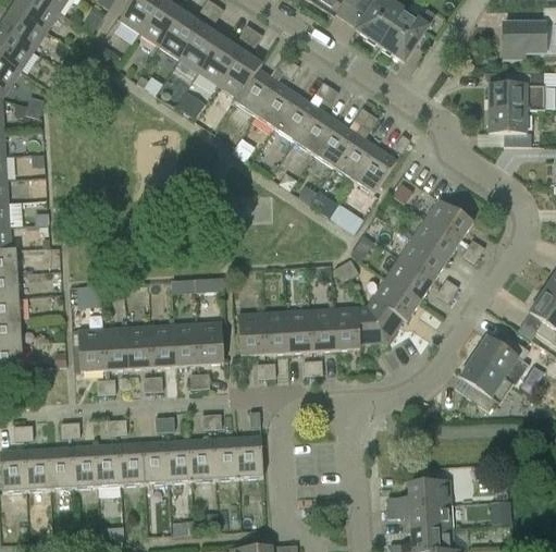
[(47,31),(60,11),(44,0),(17,0),(12,8),(47,31)]
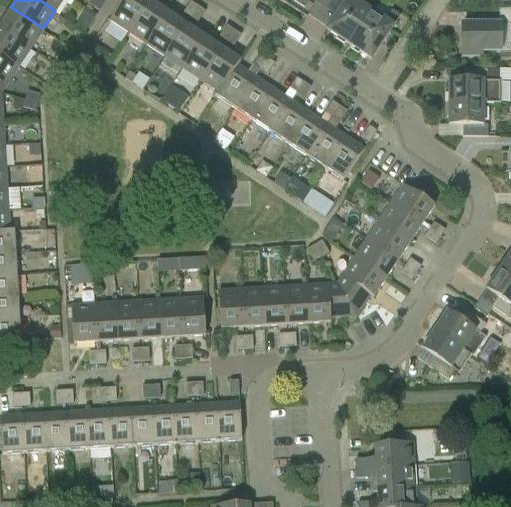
[(40,0),(55,10),(62,0),(40,0)]
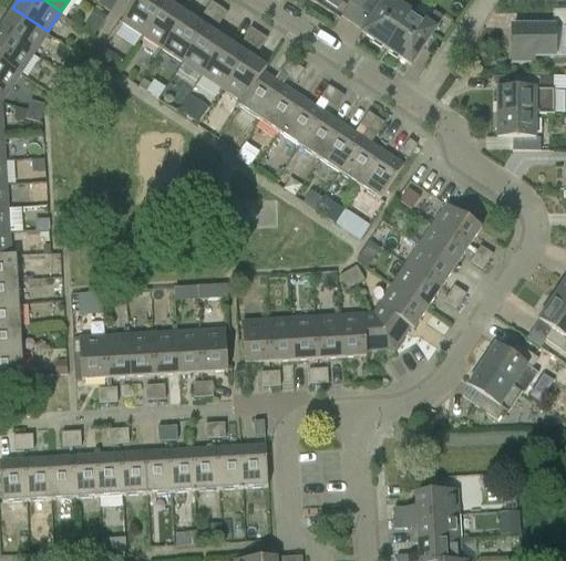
[(143,32),(165,0),(134,0),(122,19),(143,32)]
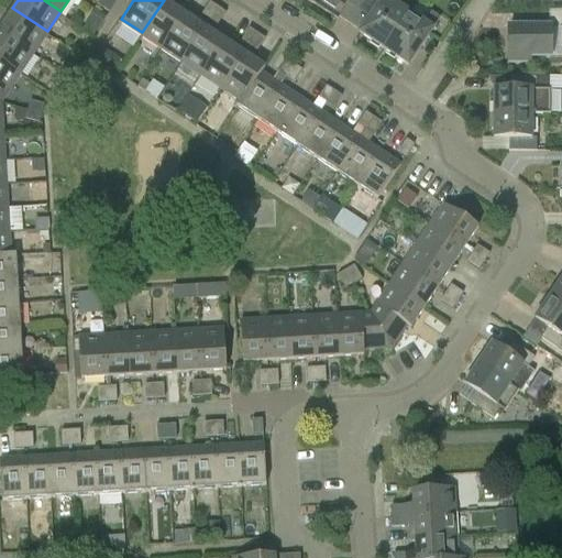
[(185,11),(168,0),(164,0),(142,32),(162,45),(185,11)]
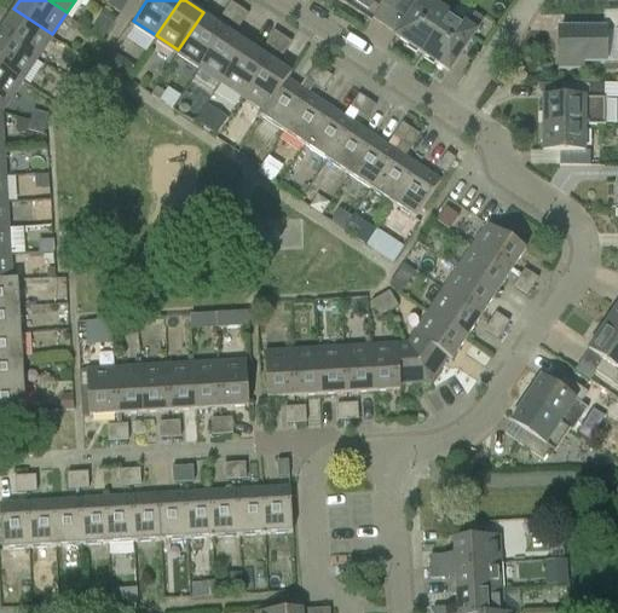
[(231,17),(240,4),(234,0),(230,0),(223,12),(231,17)]
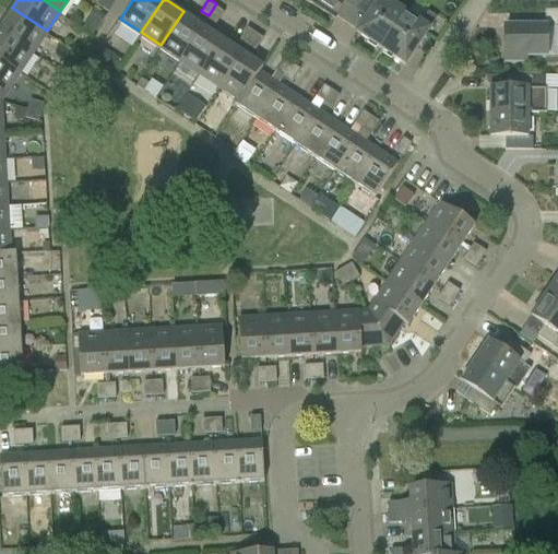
[(359,2),(359,1),(360,0),(313,0),(335,14),(345,0),(349,0),(357,6),(359,2)]
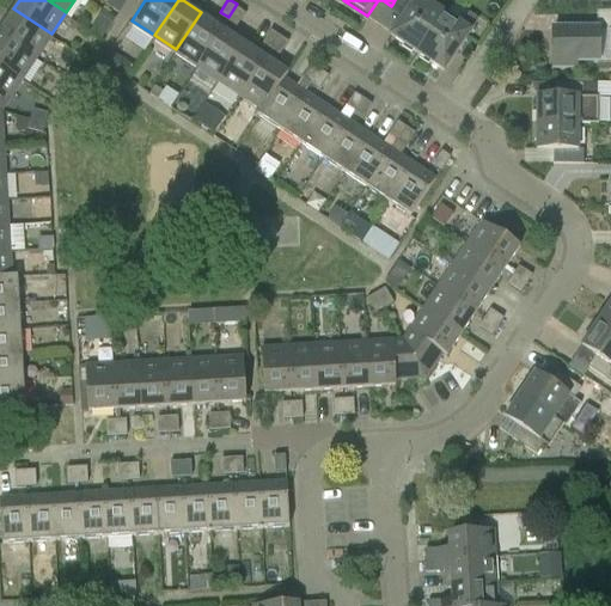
[(417,49),(445,10),(431,0),(395,0),(393,1),(405,10),(391,31),(417,49)]
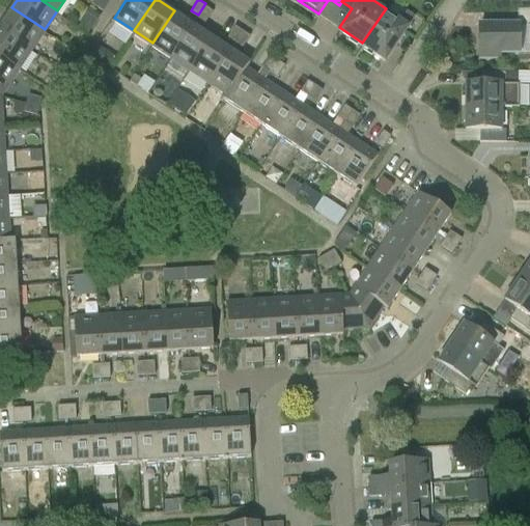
[(213,8),(205,3),(198,15),(205,20),(213,8)]
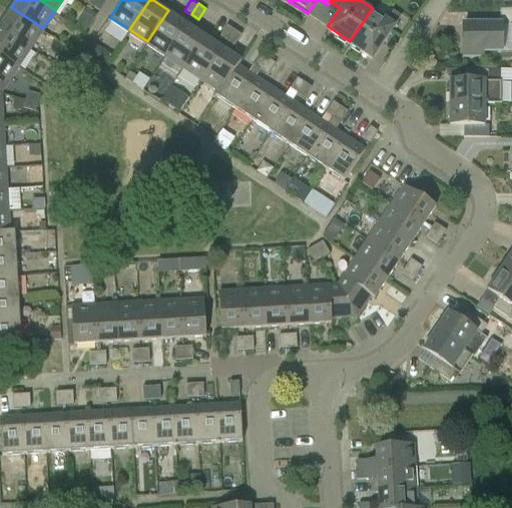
[(87,5),(82,12),(92,19),(97,12),(87,5)]
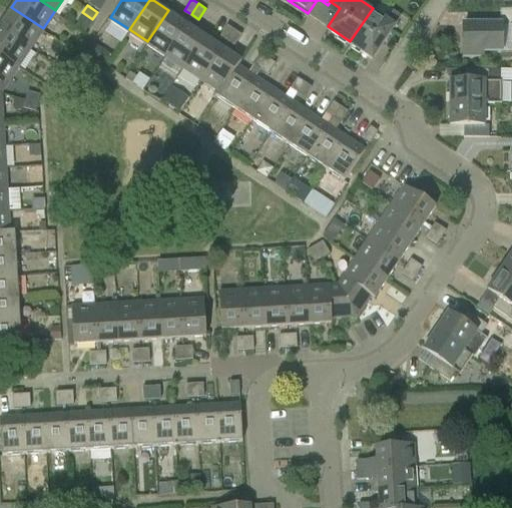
[(502,49),(502,47),(511,46),(511,6),(501,6),(501,21),(464,21),(464,54),(483,54),(483,49),(502,49)]
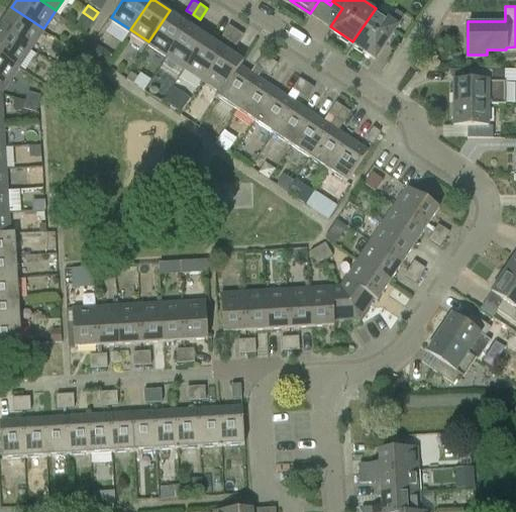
[(11,7),(0,23),(0,25),(31,46),(43,28),(11,7)]
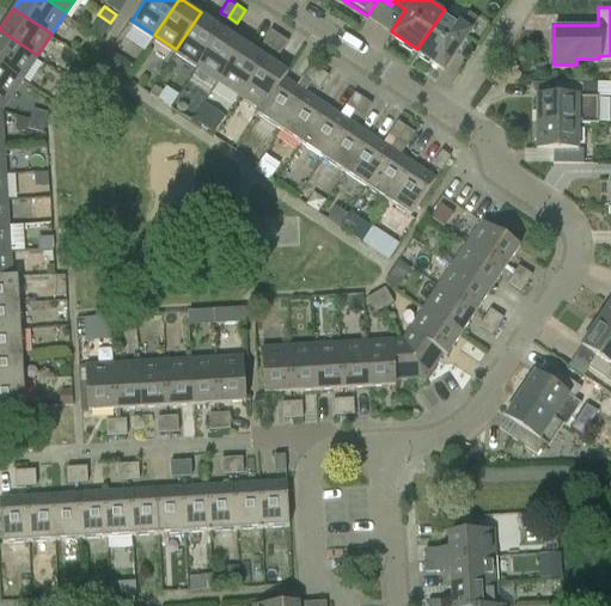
[(462,20),(445,10),(417,49),(445,67),(478,16),(469,8),(462,20)]
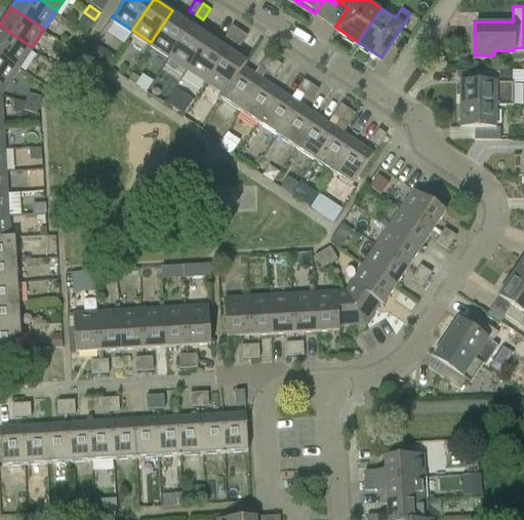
[(191,23),(172,10),(151,42),(169,54),(191,23)]
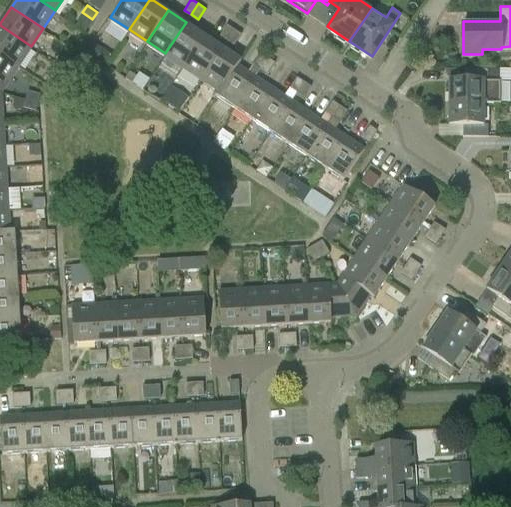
[(204,34),(186,22),(165,53),(183,65),(204,34)]
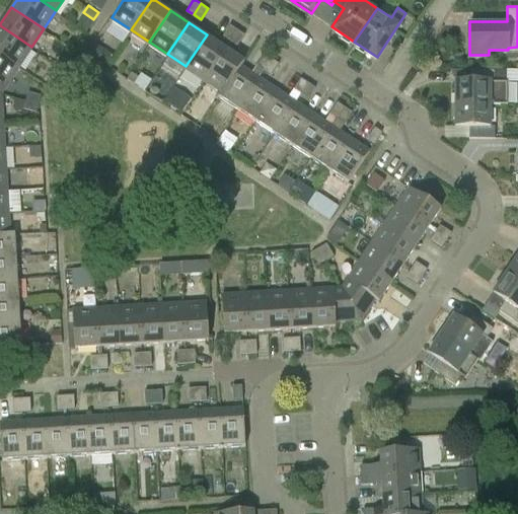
[(230,39),(237,27),(230,23),(223,33),(230,39)]
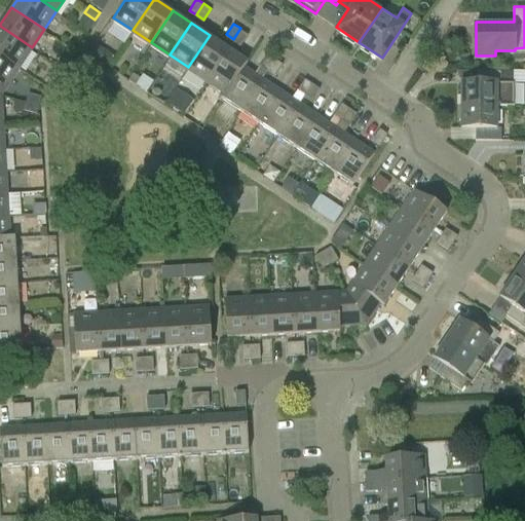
[(0,26),(0,52),(20,66),(32,47),(0,26)]
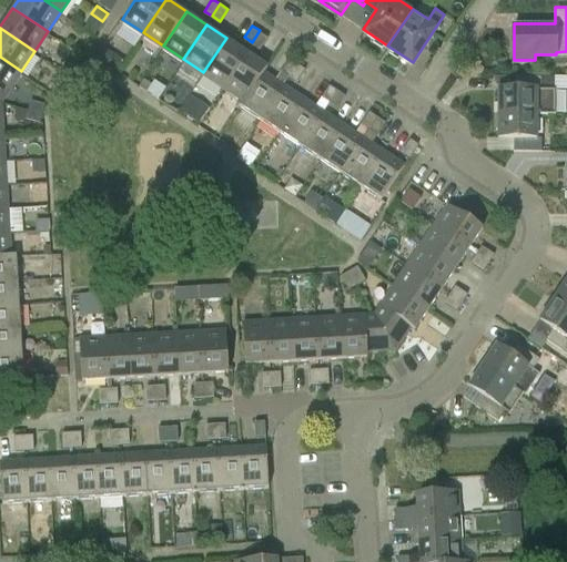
[(267,36),(260,30),(252,42),(260,48),(267,36)]
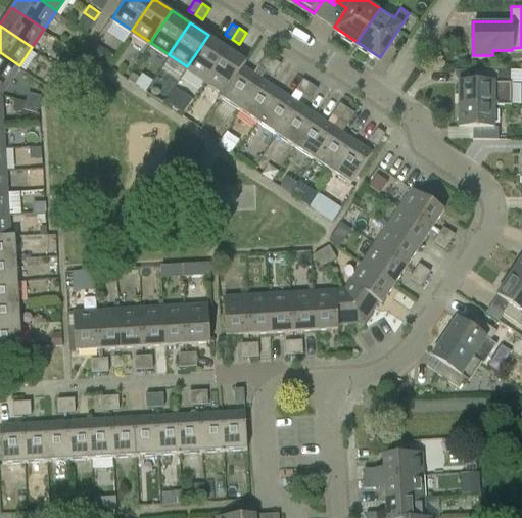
[(227,47),(208,35),(187,66),(205,79),(227,47)]
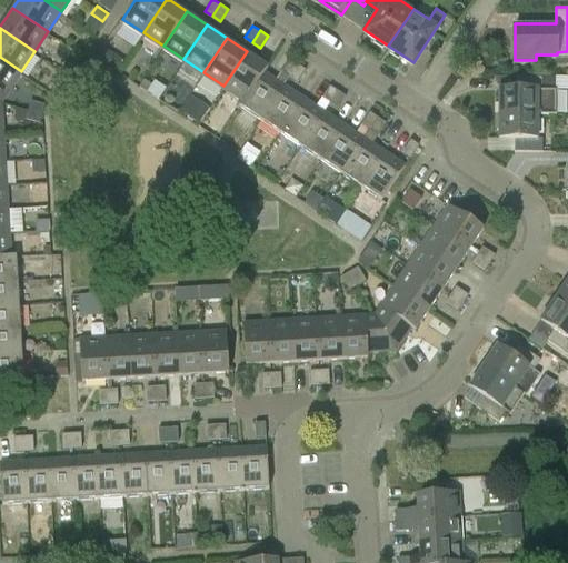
[(117,52),(105,44),(98,54),(110,62),(117,52)]
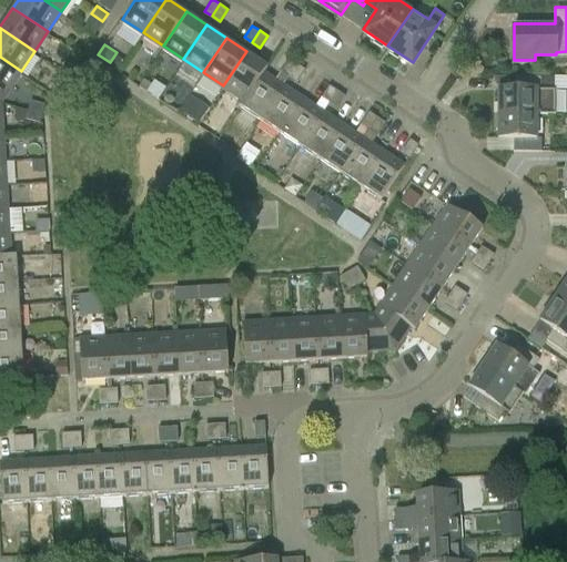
[(267,64),(246,51),(223,85),(243,99),(264,69),(267,64)]
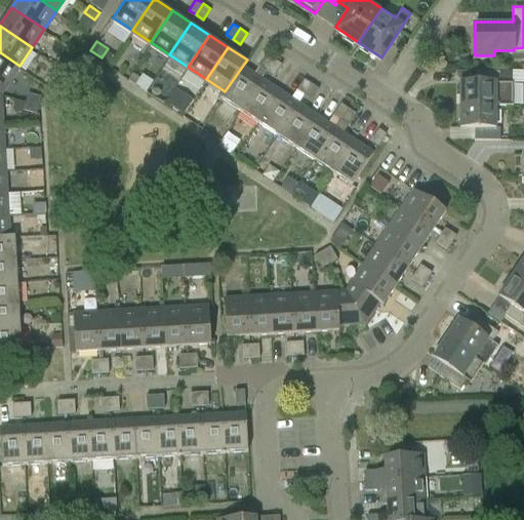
[(0,91),(2,92),(19,66),(0,52),(0,91)]
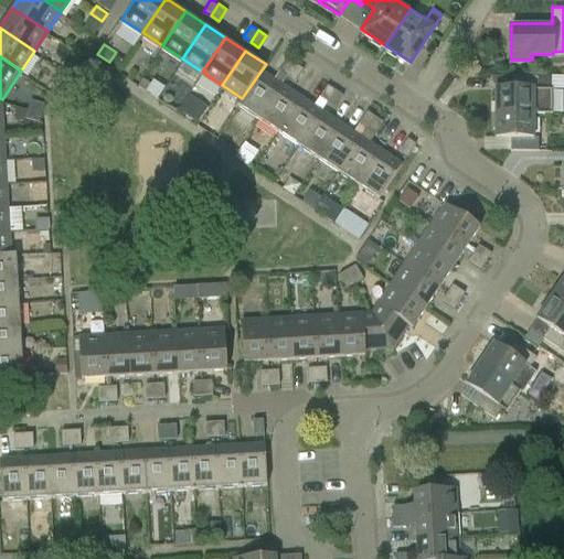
[(288,74),(296,62),(288,56),(280,68),(288,74)]
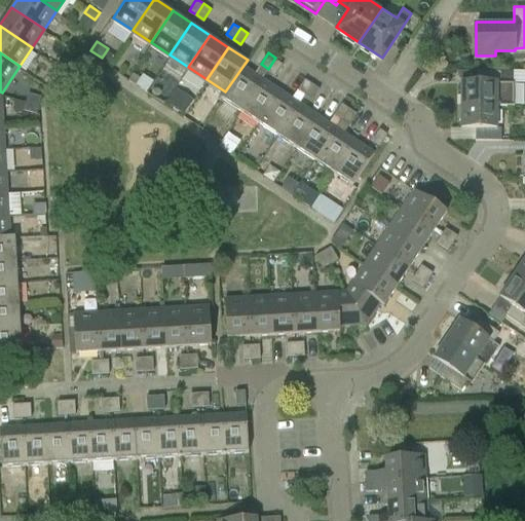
[(283,62),(275,58),(268,69),(275,73),(283,62)]
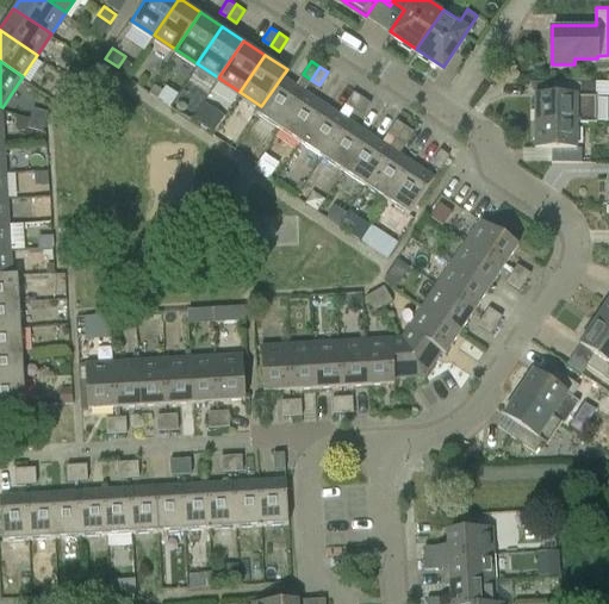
[(305,88),(284,74),(261,106),(258,111),(280,126),(305,88)]
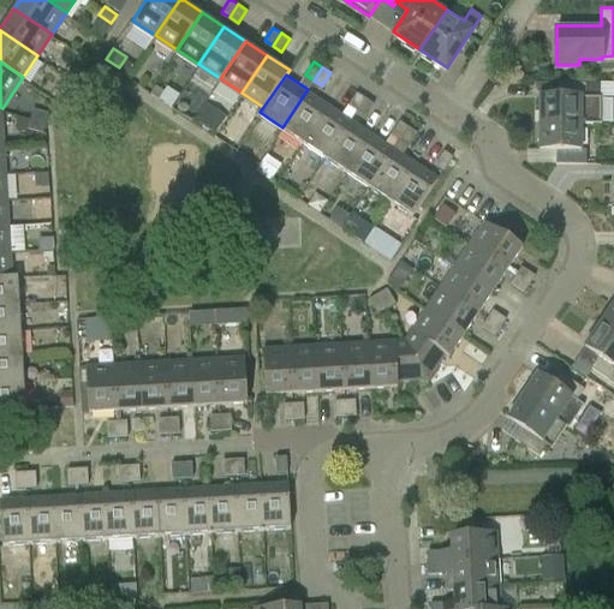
[(540,93),(540,120),(582,120),(602,120),(602,94),(601,94),(601,79),(556,79),(556,93),(540,93)]
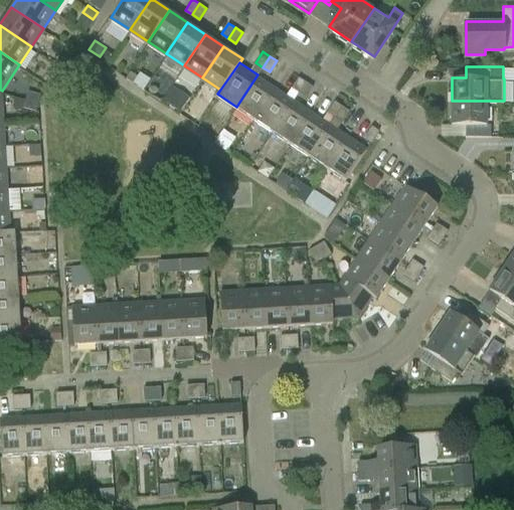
[(236,107),(254,119),(276,87),(258,74),(236,107)]
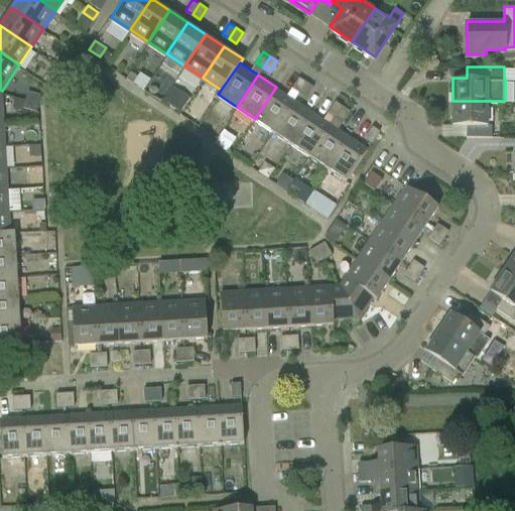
[(299,91),(306,81),(299,76),(292,87),(299,91)]
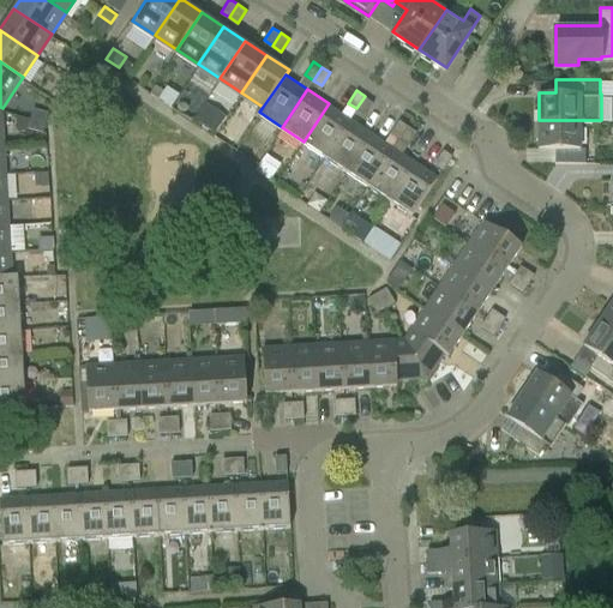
[(373,101),(365,96),(356,108),(365,114),(373,101)]
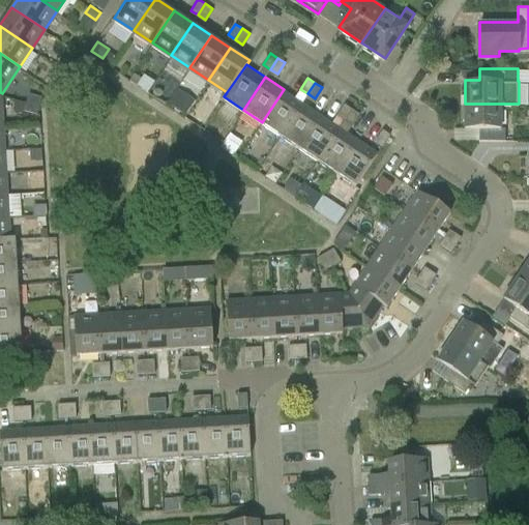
[(178,88),(168,101),(184,113),(195,98),(178,88)]
